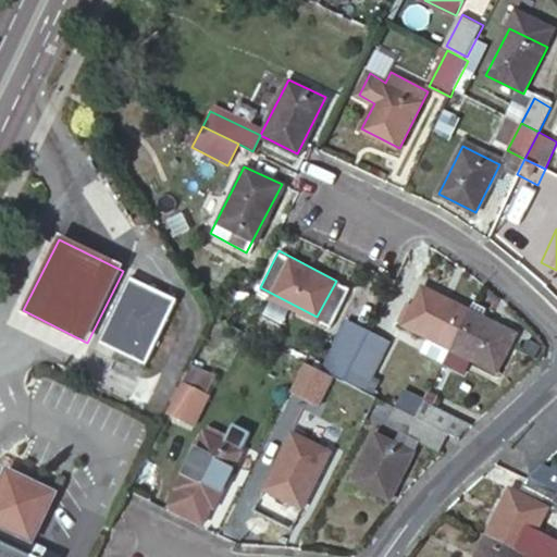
[(180,299),(134,276),(100,341),(147,363),(180,299)]
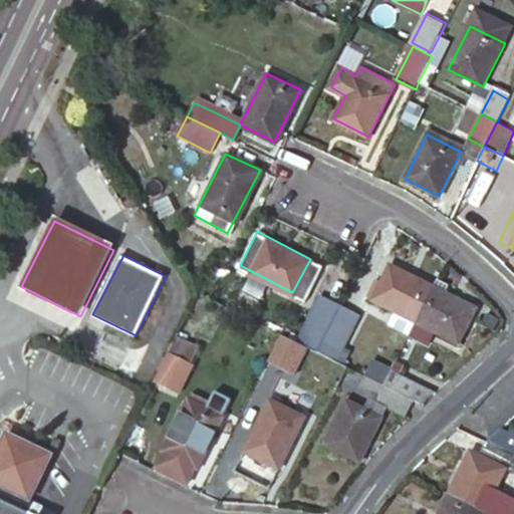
[(416,322),(433,288),(391,266),(380,286),(374,283),(367,298),(396,312),(390,325),(409,335),(416,322)]
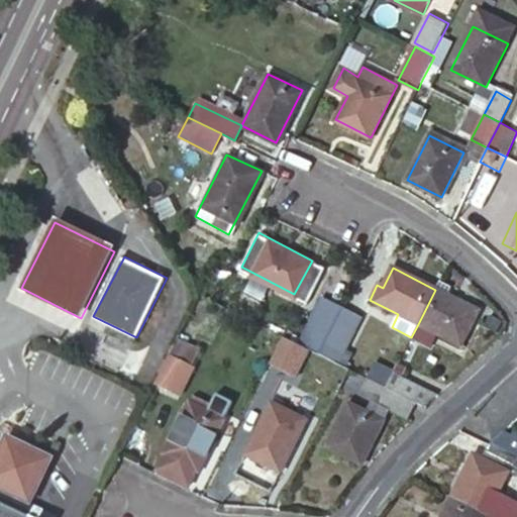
[(451,289),(439,283),(435,290),(418,324),(462,346),(480,311),(448,296),(451,289)]
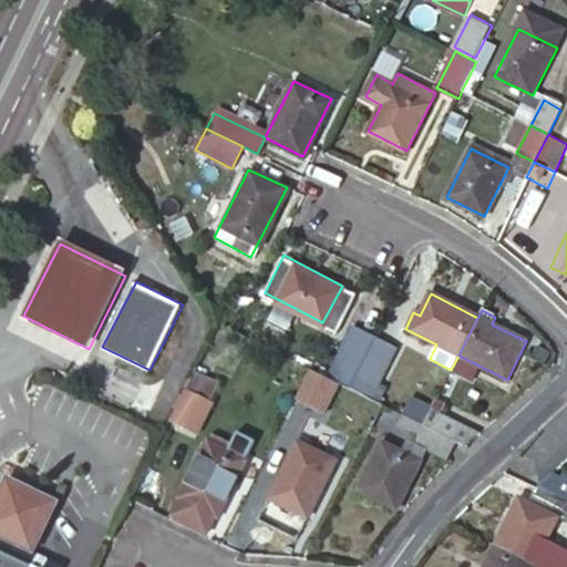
[(375,334),(357,326),(330,377),(349,387),(375,334)]
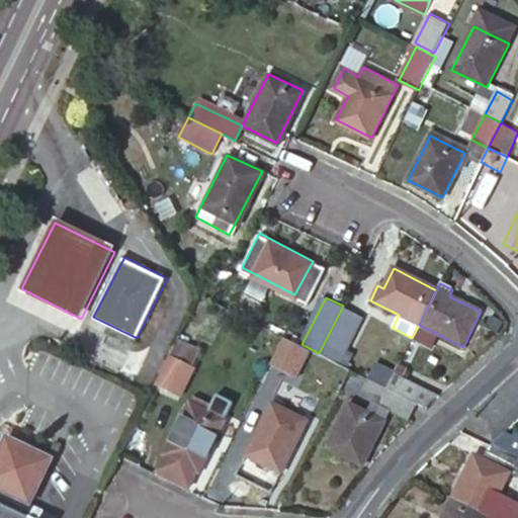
[(363,316),(343,306),(319,353),(330,359),(336,362),(346,367),(353,353),(346,350),(363,316)]
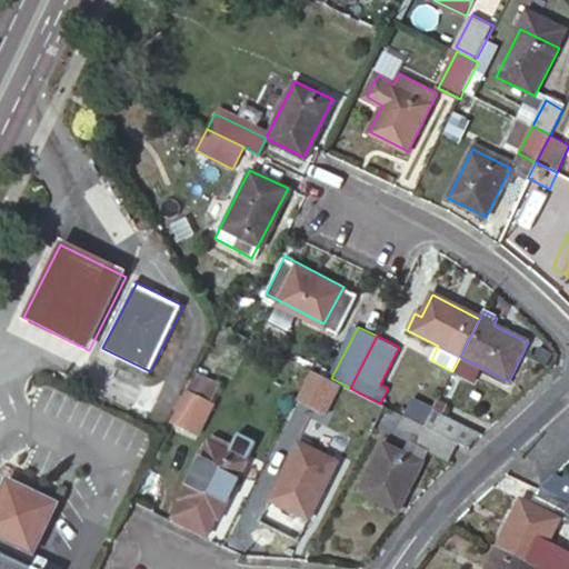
[(200,439),(223,385),(195,372),(170,426),(200,439)]
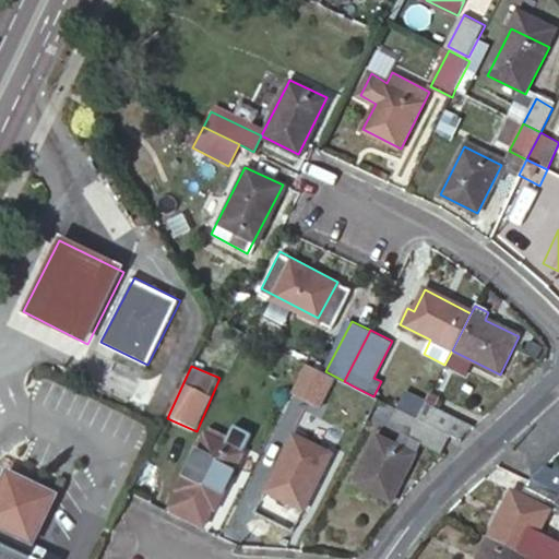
[(366,421),(378,399),(373,396),(363,391),(351,414),(366,421)]
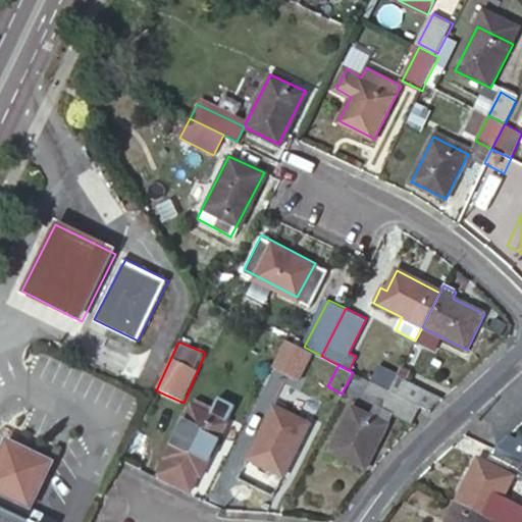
[(401,368),(388,392),(419,407),(428,411),(436,403),(441,399),(404,379),(408,371),(401,368)]
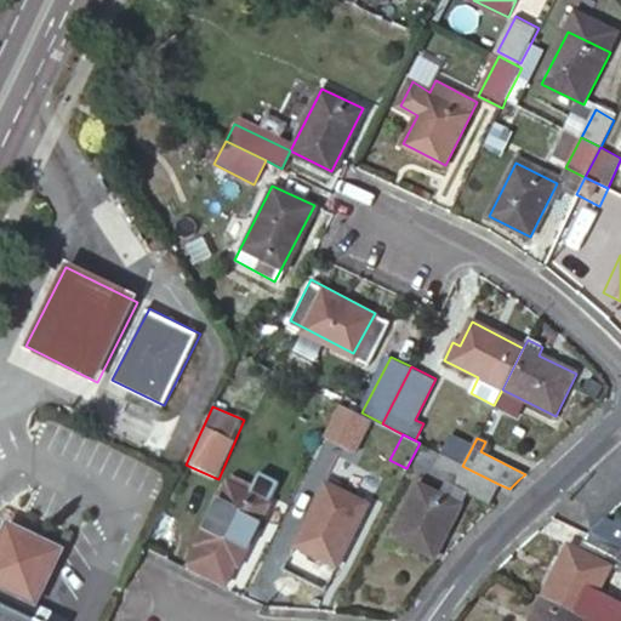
[(462,466),(442,455),(437,466),(431,463),(394,533),(436,553),(468,489),(491,501),(499,484),(462,466)]
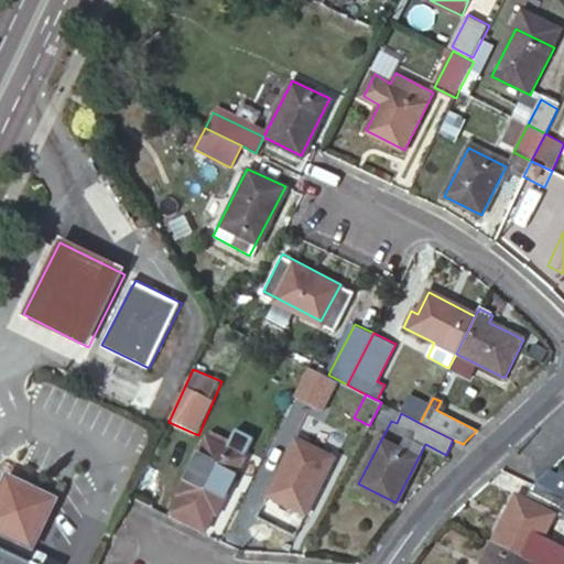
[(229,448),(207,436),(177,495),(181,497),(173,511),(205,528),(213,512),(216,514),(245,457),(245,456),(253,440),(239,432),(229,448)]
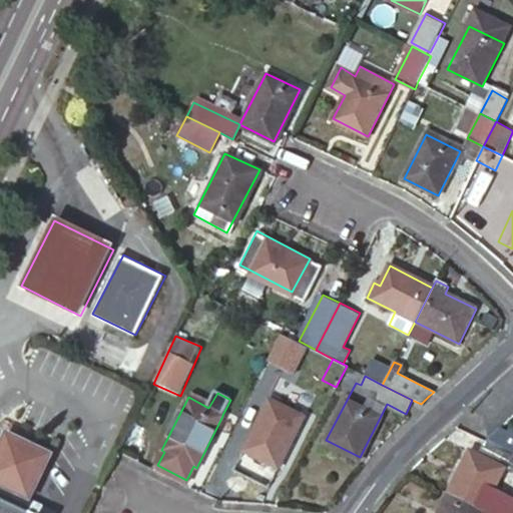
[(304,418),(270,399),(242,451),(277,469),(304,418)]
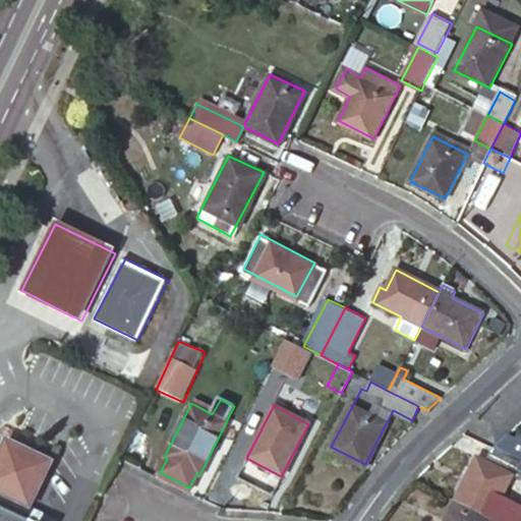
[(520,461),(520,441),(507,435),(499,451),(520,461)]
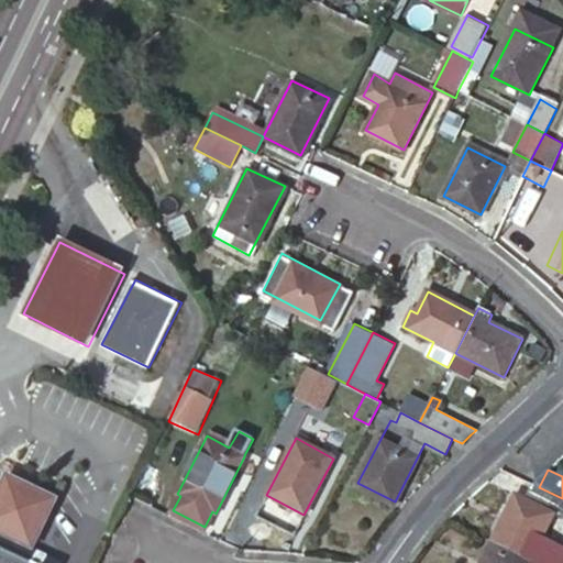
[(0,500),(0,526),(9,530),(20,536),(39,544),(62,497),(13,473),(0,500)]
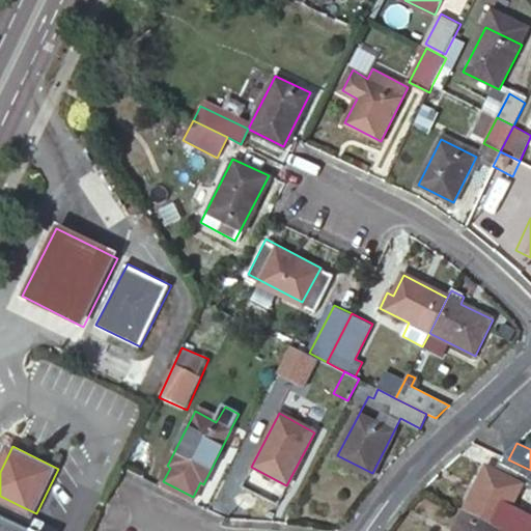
[(530,488),(530,470),(508,459),(502,457),(496,471),(486,467),(465,510),(501,528),(523,485),(530,488)]
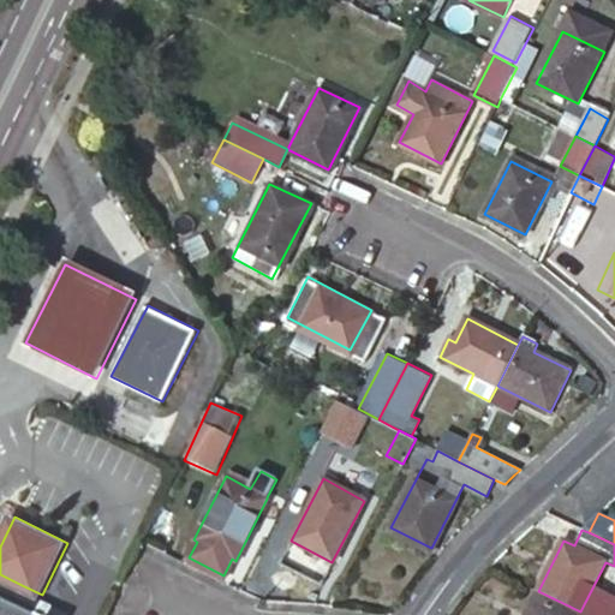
[(6,584),(19,591),(22,585),(10,579),(6,584)]
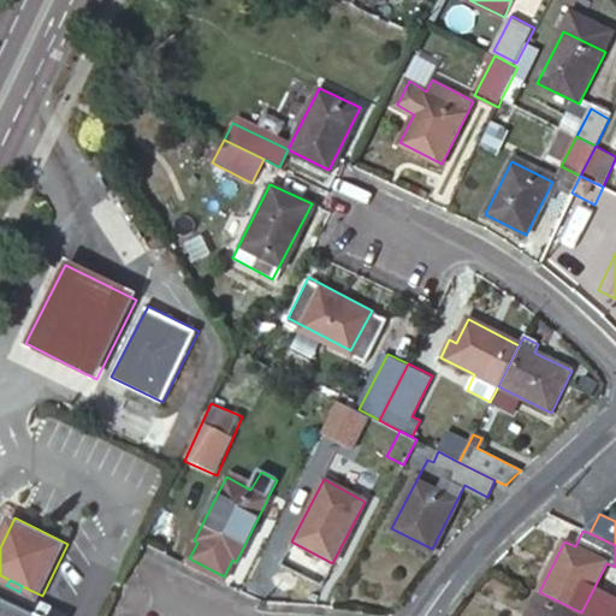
[(6,585),(0,581),(0,615),(43,615),(31,611),(35,605),(34,598),(19,592),(6,585)]
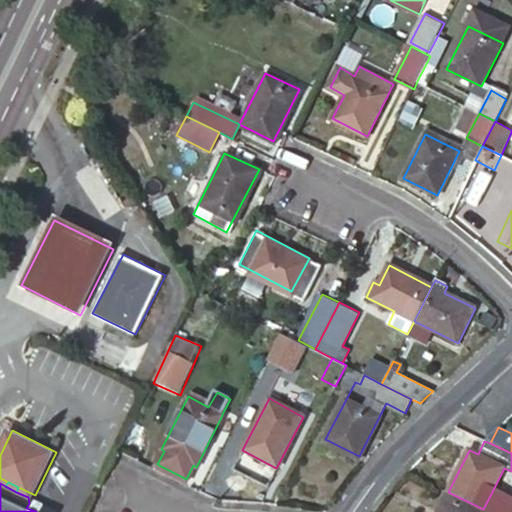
[(448,492),(437,511),(481,511),(483,509),(448,492)]
